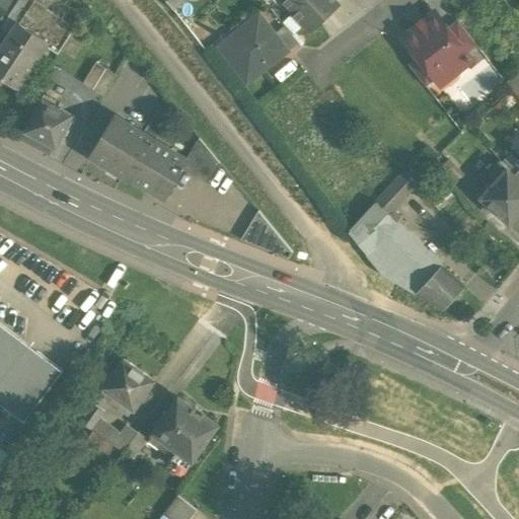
[(15,0),(0,0),(0,2),(8,9),(16,0),(15,0)]
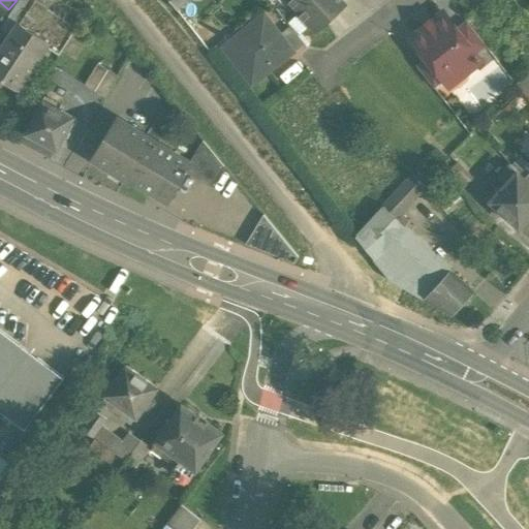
[(18,0),(1,26),(12,33),(19,23),(20,23),(34,0),(18,0)]
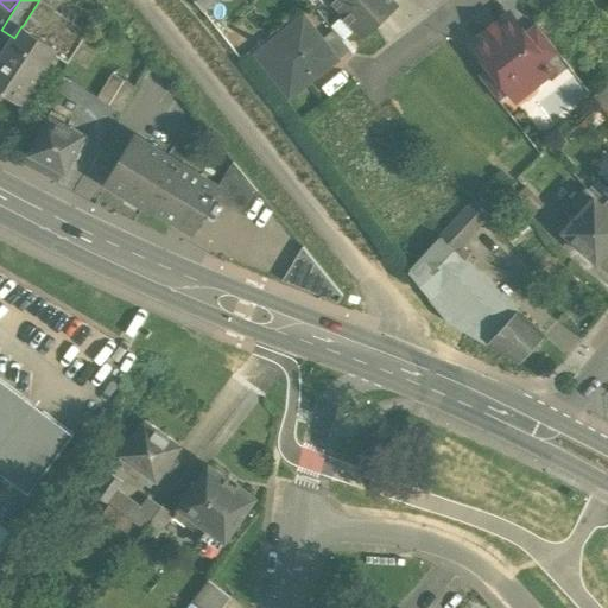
[(89,31),(42,0),(39,0),(23,26),(57,49),(55,52),(69,62),(89,31)]
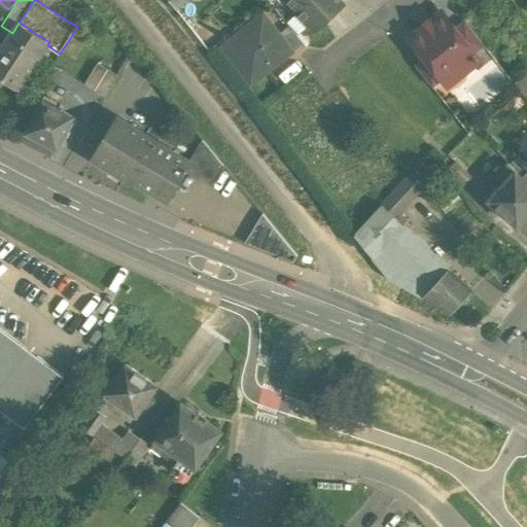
[(169,0),(176,8),(184,0),(169,0)]
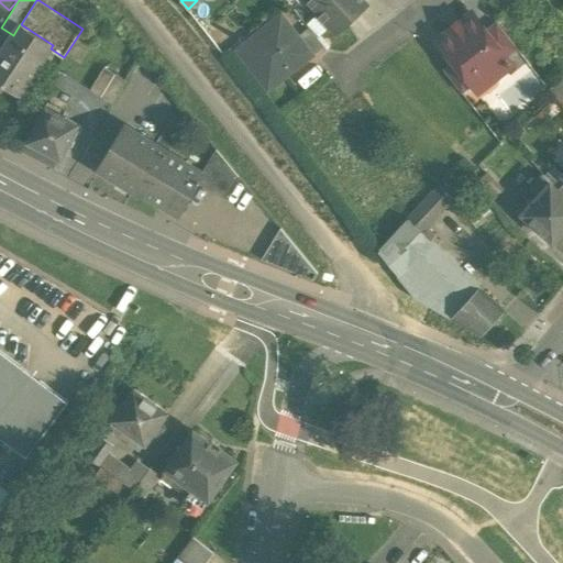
[(306,0),(316,10),(315,12),(327,0),(306,0)]
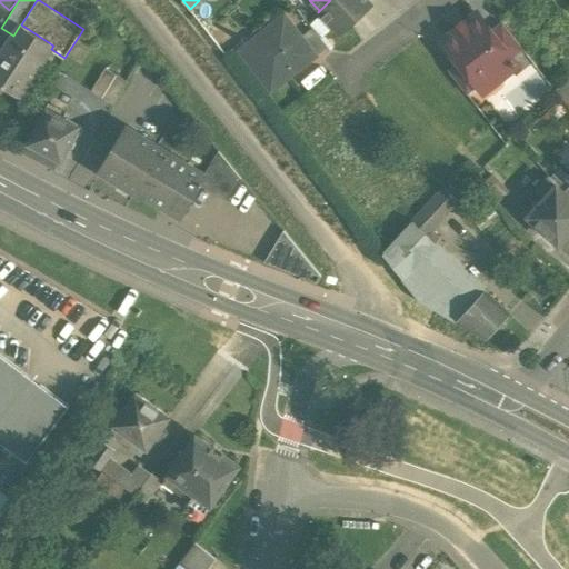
[(370,0),(330,0),(318,12),(340,36),(373,5),(370,0)]
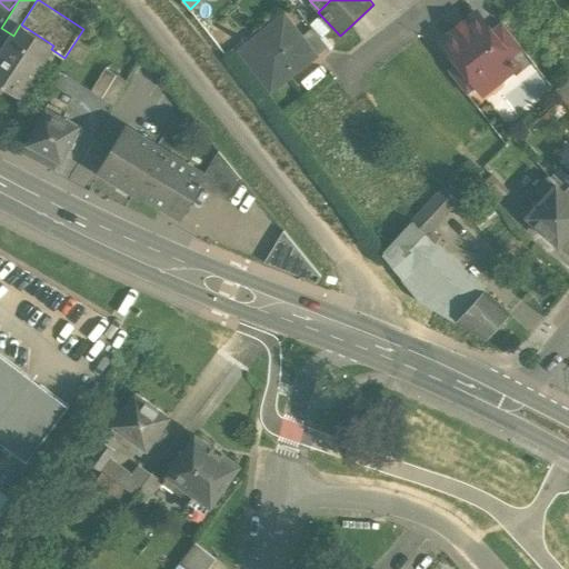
[(478,12),(466,22),(468,26),(457,33),(456,31),(442,40),(458,61),(475,81),(489,70),(492,76),(500,77),(517,63),(512,57),(491,29),(478,12)]
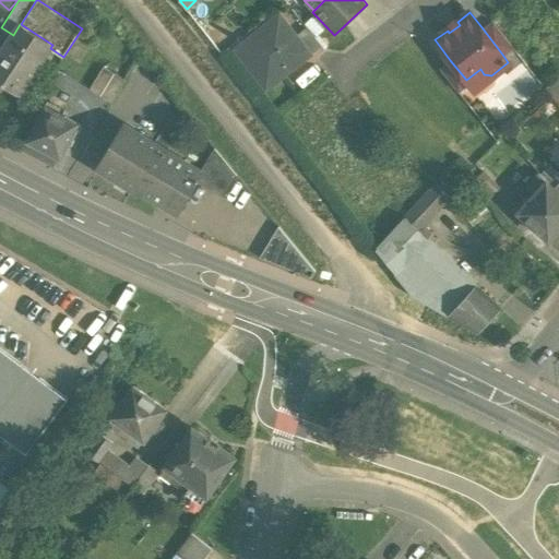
[(284,19),(254,42),(250,37),(236,48),(266,87),(310,54),(296,35),(284,19)]
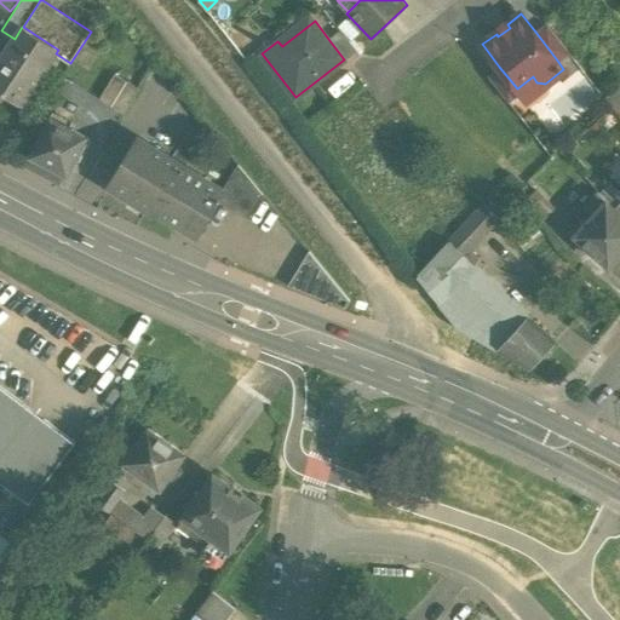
[(570,53),(546,23),(535,32),(558,62),(570,53)]
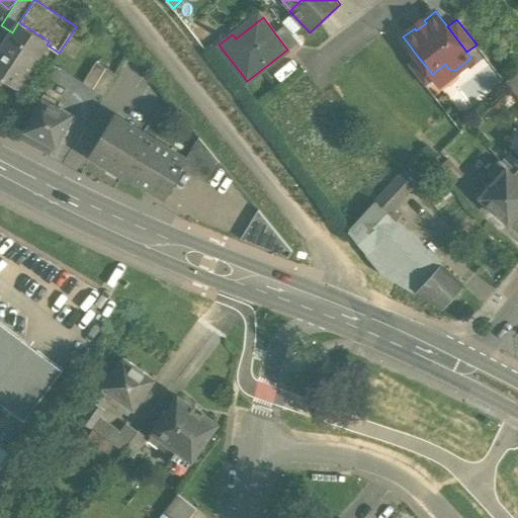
[(19,22),(18,22),(12,32),(0,50),(0,81),(3,77),(18,87),(47,45),(49,41),(19,22)]
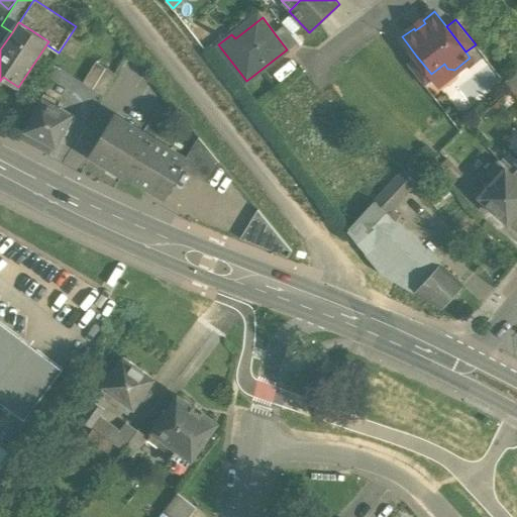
[(297,42),(283,25),(274,32),(287,49),(288,48),(289,49),(297,42)]
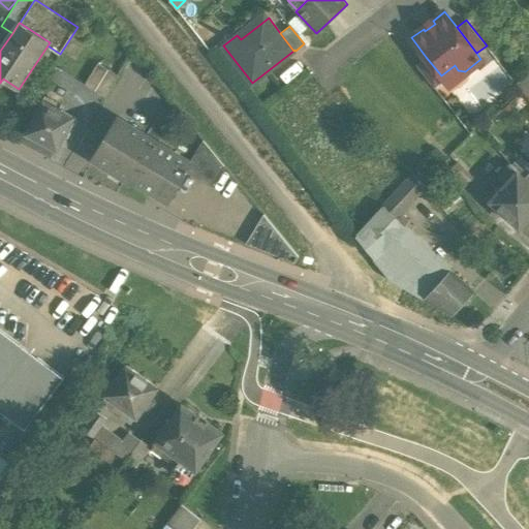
[(441,75),(426,57),(416,64),(434,87),(444,80),(441,75)]
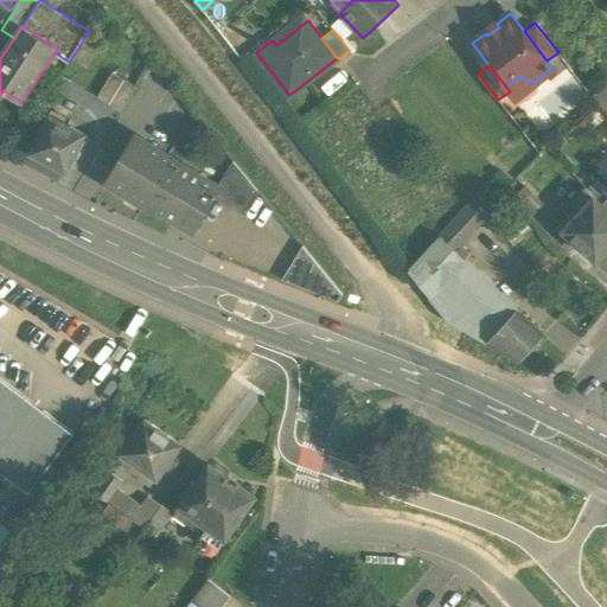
[(136,87),(112,71),(97,95),(121,110),(136,87)]
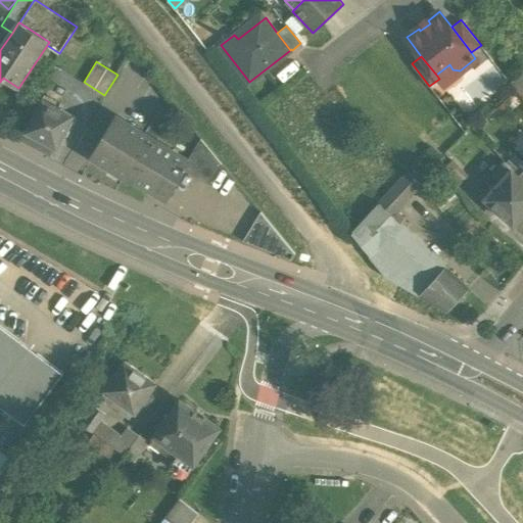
[(522,68),(510,82),(522,96),(522,94),(522,68)]
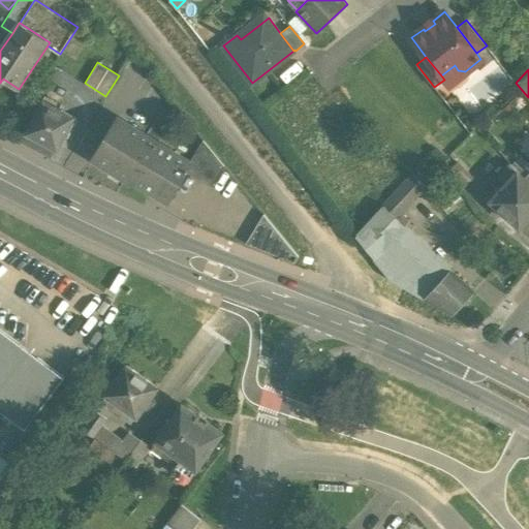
[(60,103),(47,96),(27,132),(57,148),(62,136),(67,139),(75,124),(72,123),(73,121),(71,120),(72,117),(57,109),(60,103)]
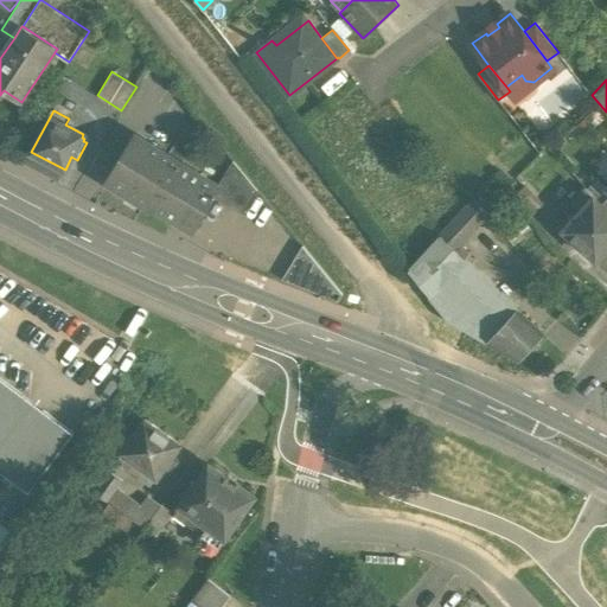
[(167,155),(135,135),(108,181),(154,209),(155,208),(181,164),(167,155)]
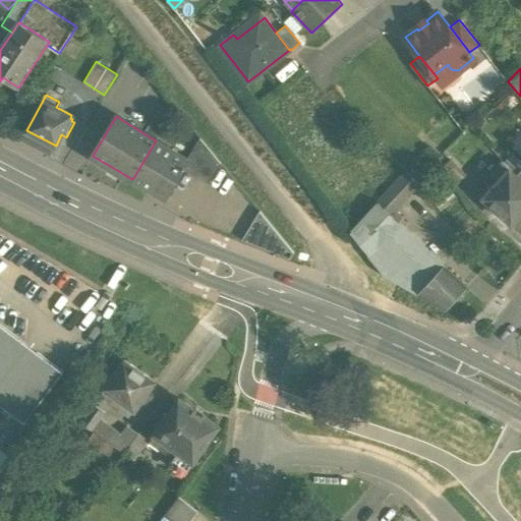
[(163,128),(151,120),(143,133),(156,140),(163,128)]
